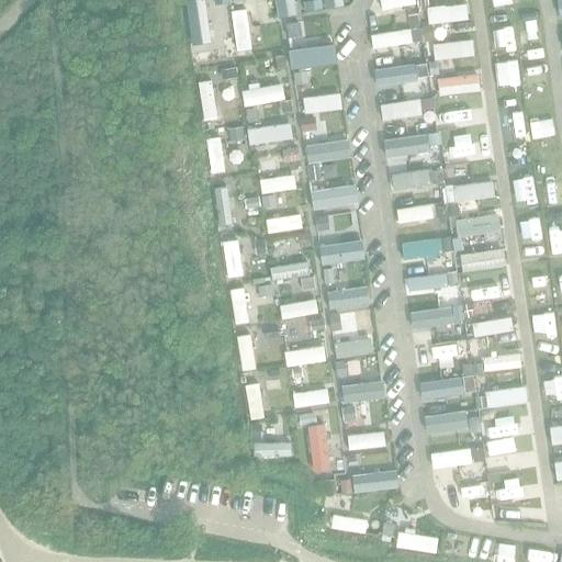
[(292,0),(277,0),(279,14),(294,13),(292,0)]
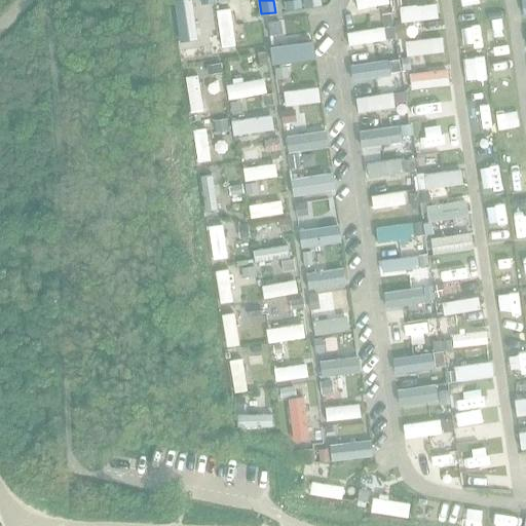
[(387,0),(354,0),(357,9),(388,4),(387,0)]
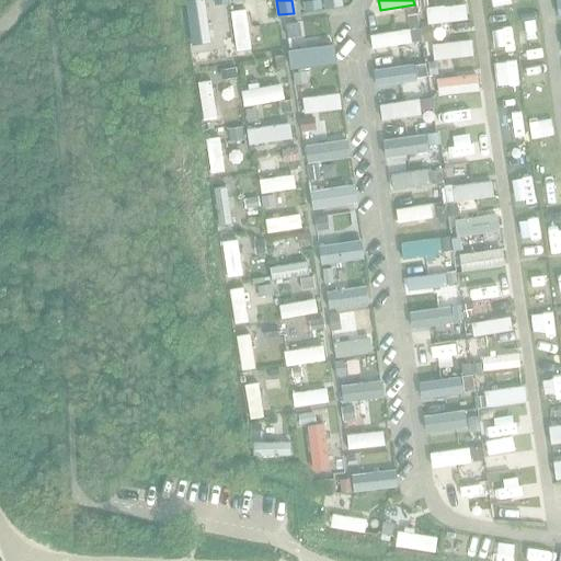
[(425,9),(427,24),(467,20),(466,4),(425,9)]
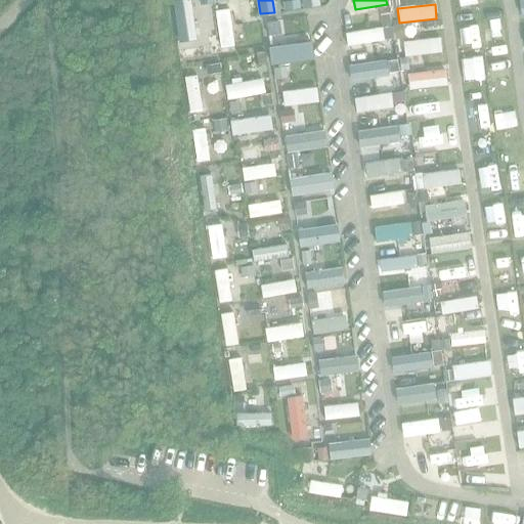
[(215,11),(220,47),(234,45),(229,9),(215,11)]
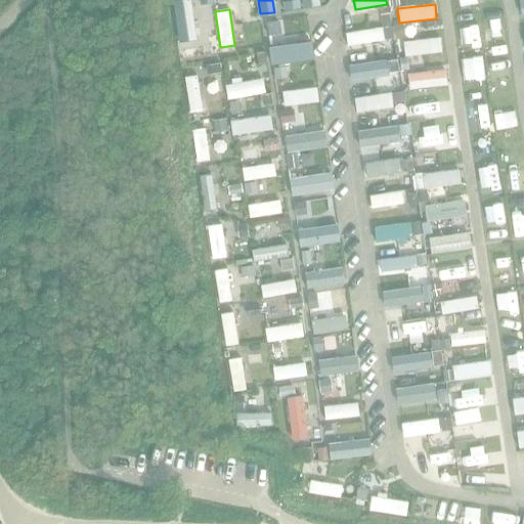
[(197,58),(191,25),(177,27),(183,60),(197,58)]
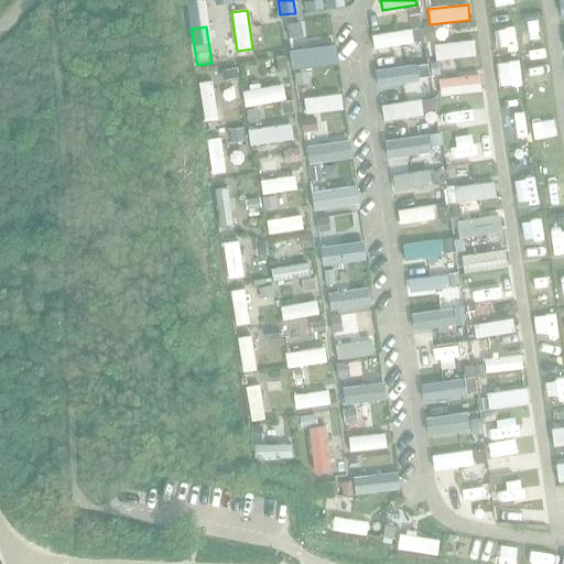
[(409,30),(370,36),(372,50),(410,43),(409,30)]
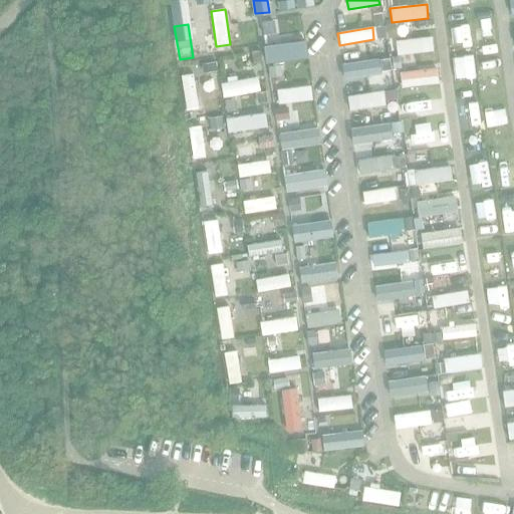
[(432,37),(396,41),(397,55),(433,51),(432,37)]
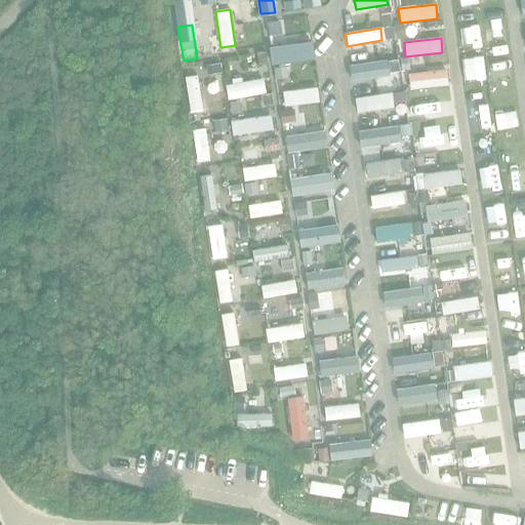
[(275,64),(309,59),(308,45),(273,49),(275,64)]
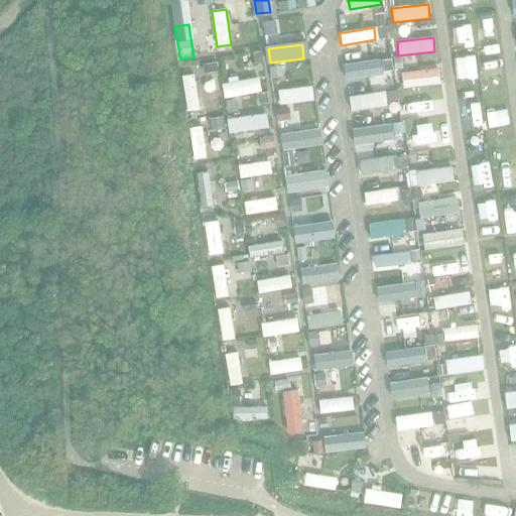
[(383,73),(382,58),(345,65),(347,78),(383,73)]
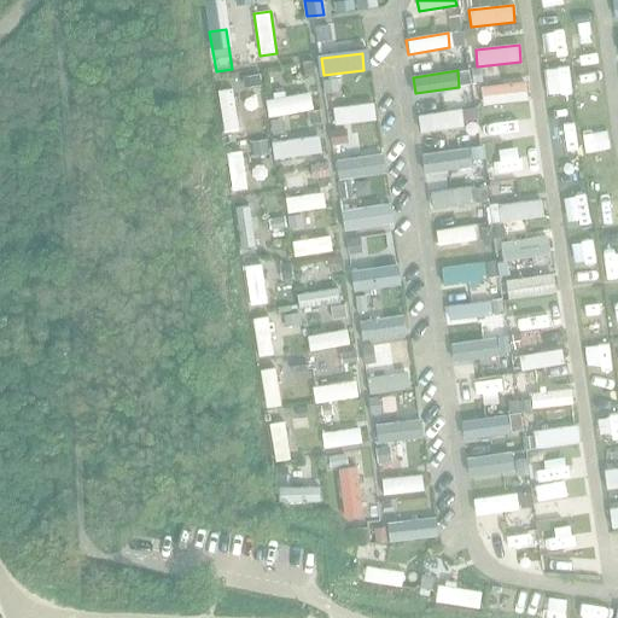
[(526,100),(525,82),(481,87),(483,105),(526,100)]
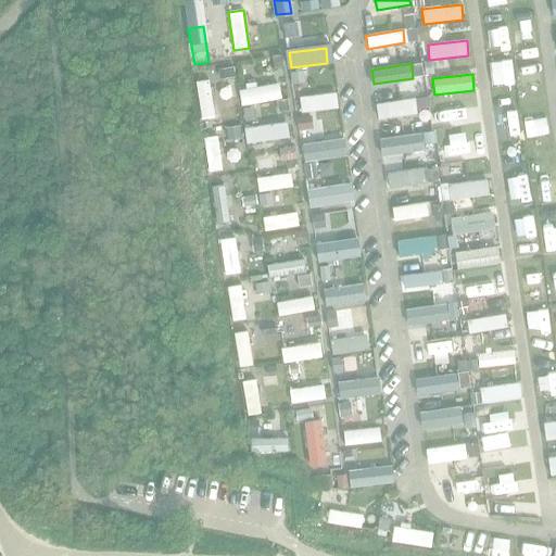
[(209,79),(196,81),(202,118),(214,116),(209,79)]
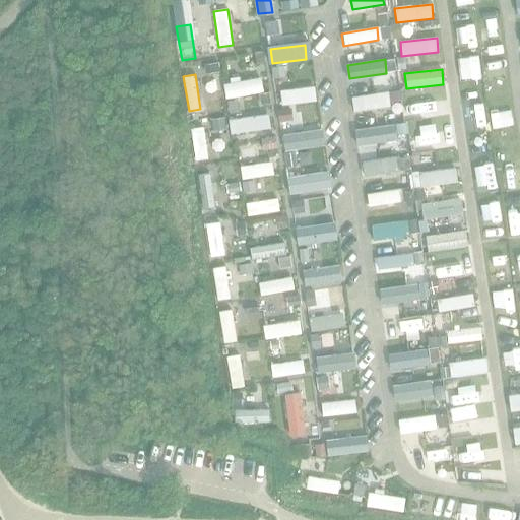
[(264,92),(262,78),(223,84),(225,99),(264,92)]
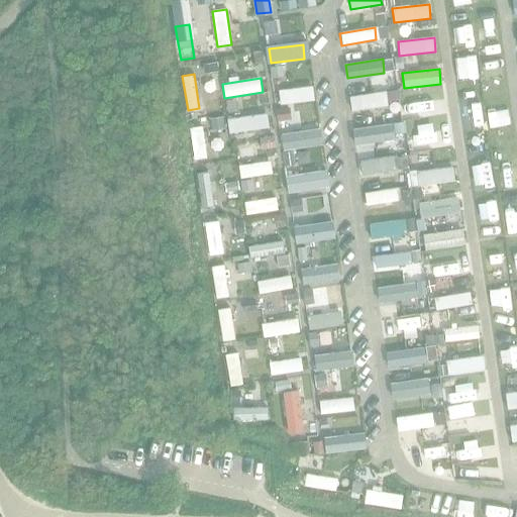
[(280,104),(314,100),(312,86),(278,91),(280,104)]
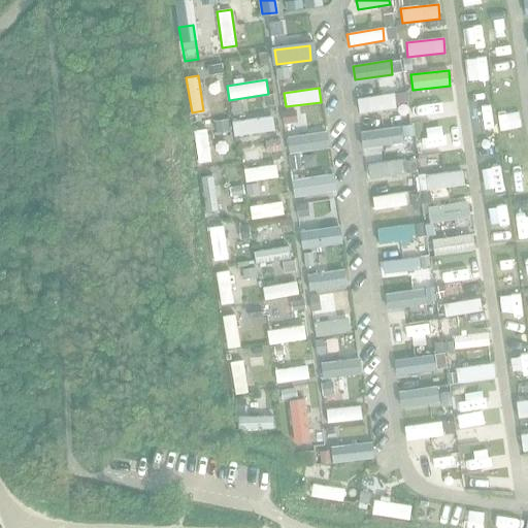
[(360,110),(395,106),(393,93),(359,98),(360,110)]
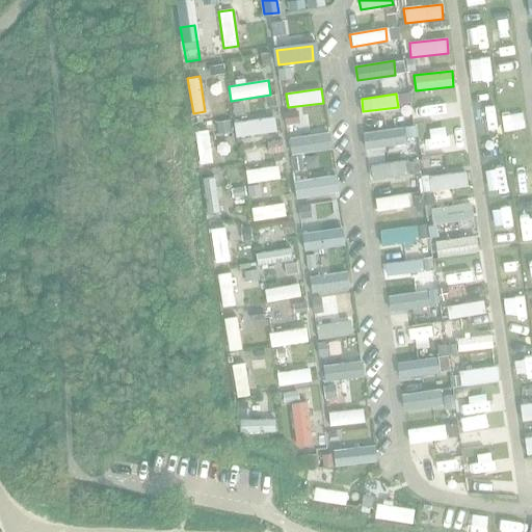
[(458,106),(421,110),(423,124),(459,118),(458,106)]
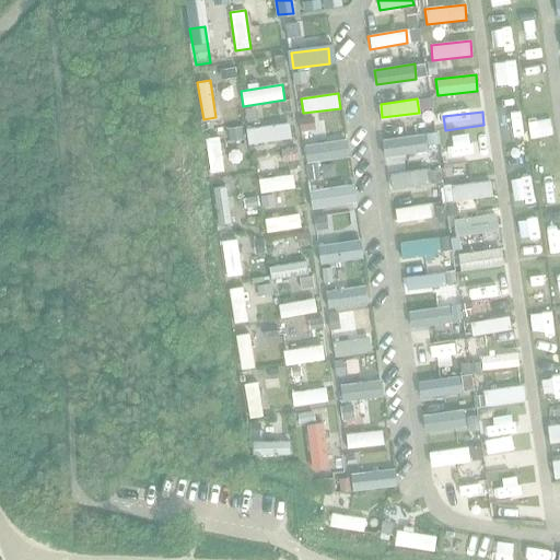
[(248,146),(283,140),(281,126),(247,131),(248,146)]
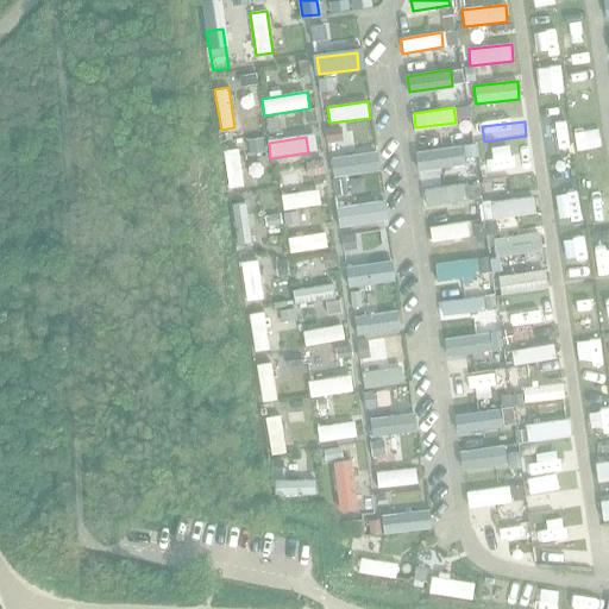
[(419,152),(421,169),(460,163),(458,146),(419,152)]
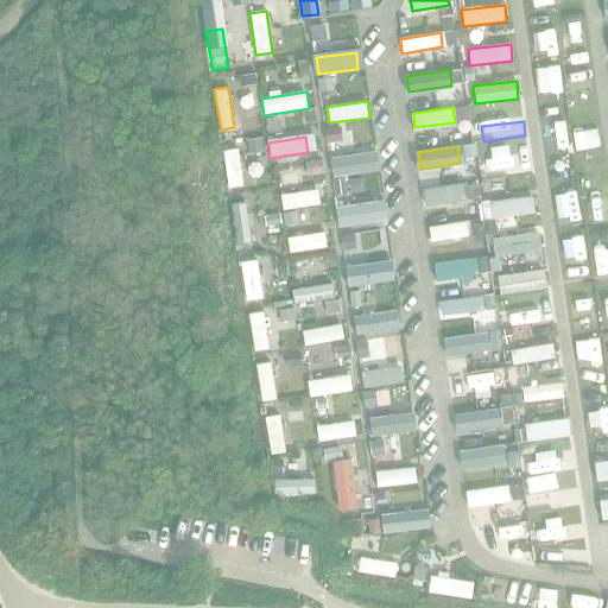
[(238,149),(223,150),(228,188),(244,187),(238,149)]
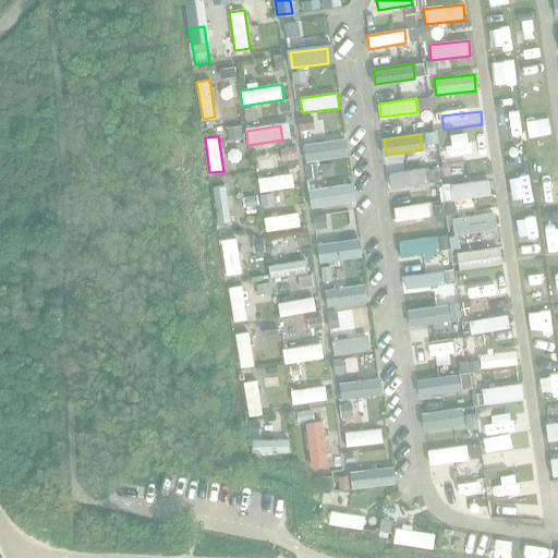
[(339,144),(302,148),(304,161),(341,157),(339,144)]
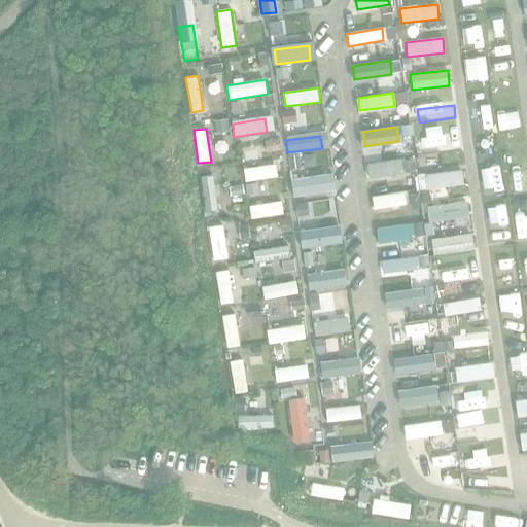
[(459,139),(422,144),(424,157),(461,151),(459,139)]
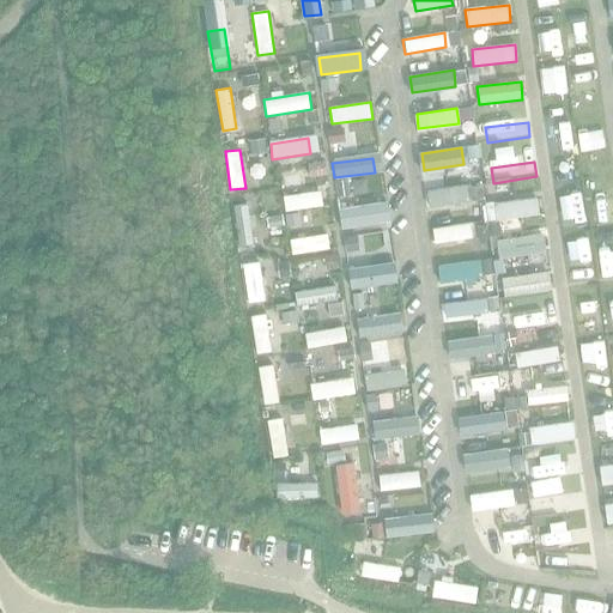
[(469,202),(467,186),(426,192),(429,208),(469,202)]
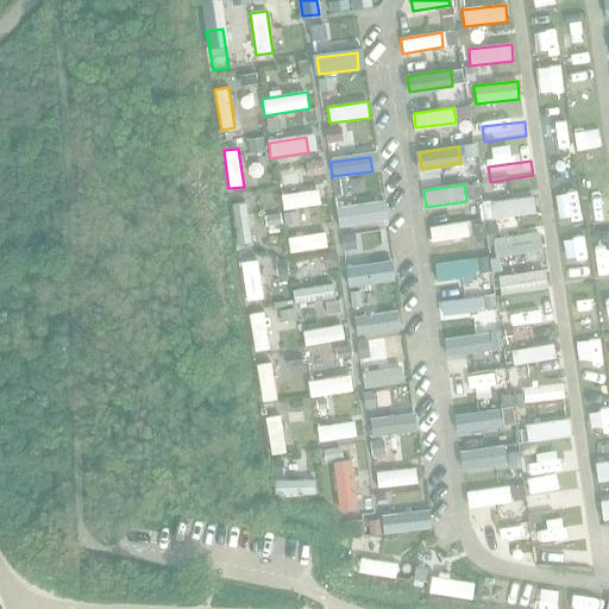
[(283,211),(321,205),(318,189),(281,195),(283,211)]
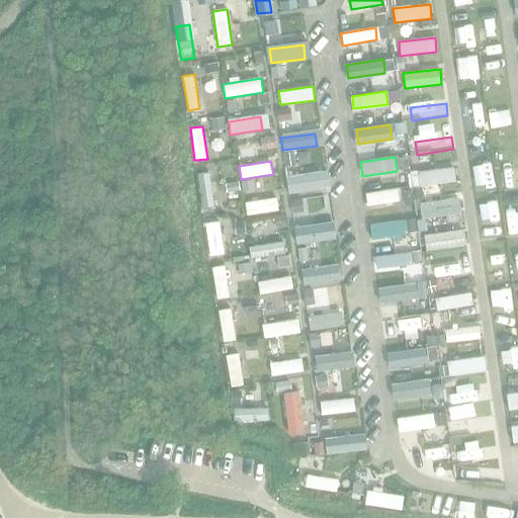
[(419,186),(455,181),(454,167),(417,172),(419,186)]
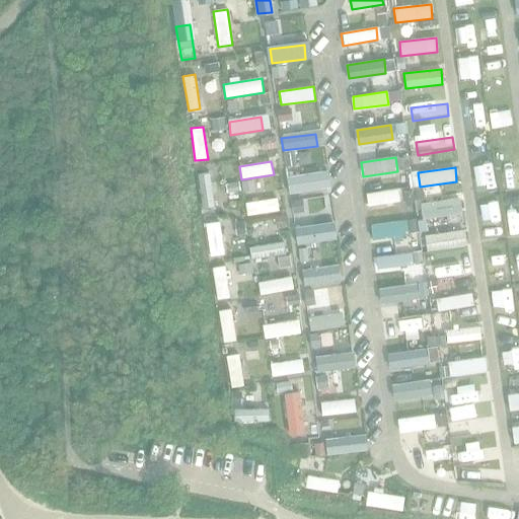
[(210,172),(198,174),(202,209),(214,207),(210,172)]
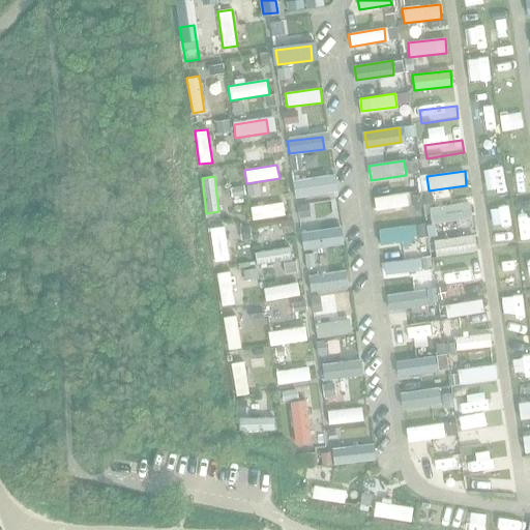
[(329,195),(327,182),(295,186),(296,199),(329,195)]
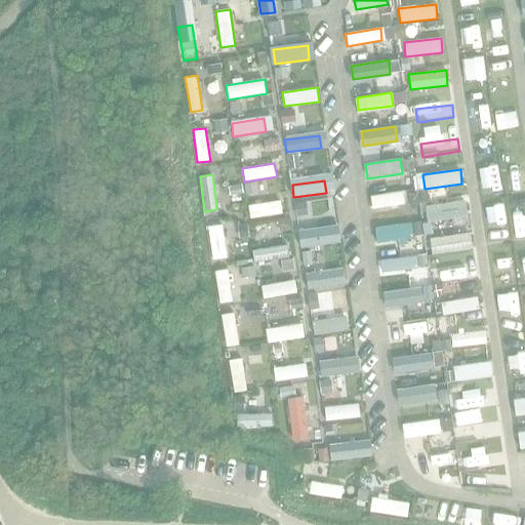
[(372,208),(404,204),(402,192),(370,196),(372,208)]
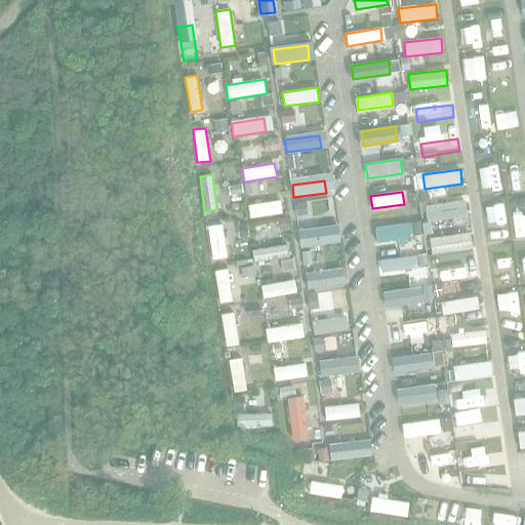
[(248,205),(250,218),(282,213),(280,200),(248,205)]
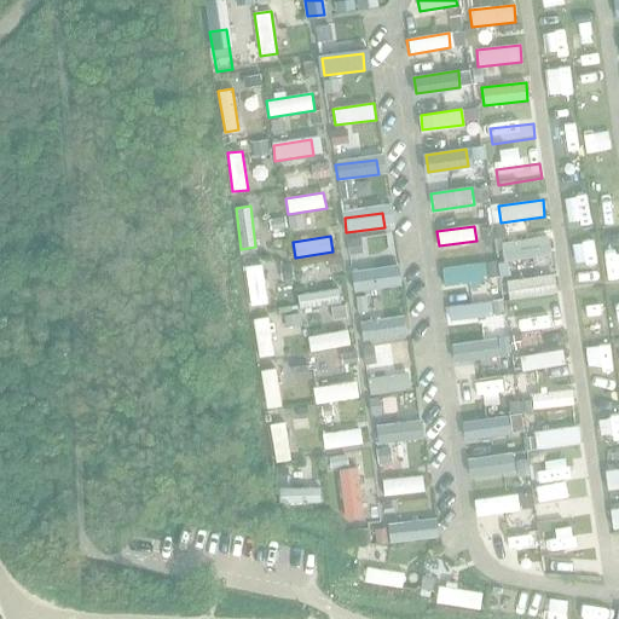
[(508,246),(510,260),(550,254),(549,239),(508,246)]
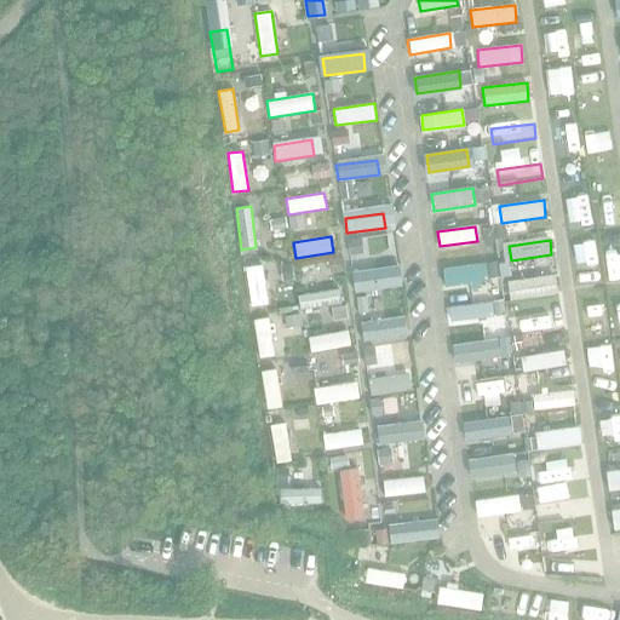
[(442,269),(445,283),(487,279),(486,263),(442,269)]
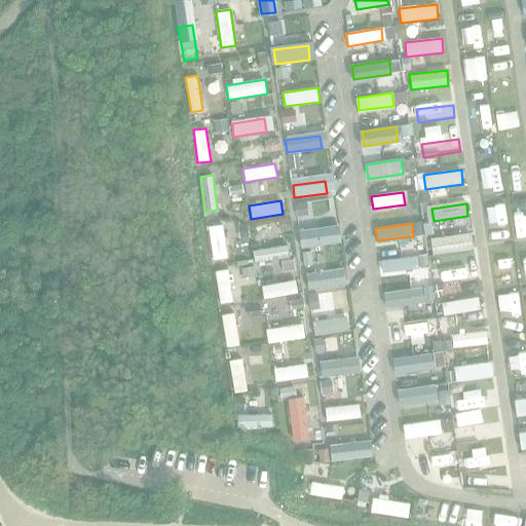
[(213,260),(226,258),(222,225),(209,227),(213,260)]
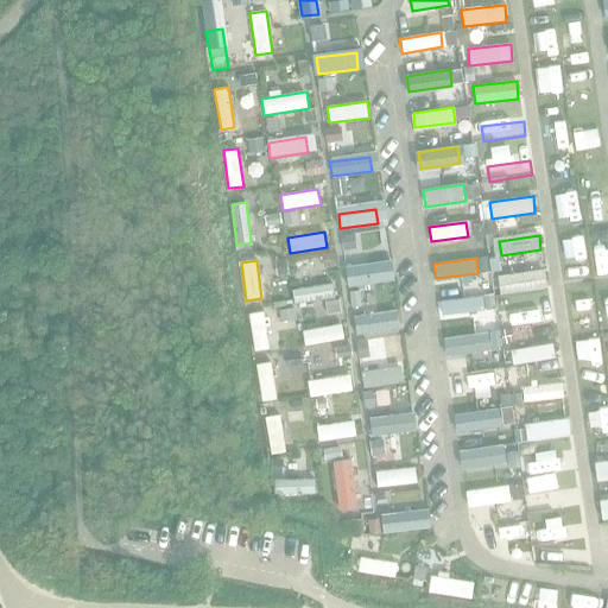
[(347,270),(349,285),(388,280),(387,264),(347,270)]
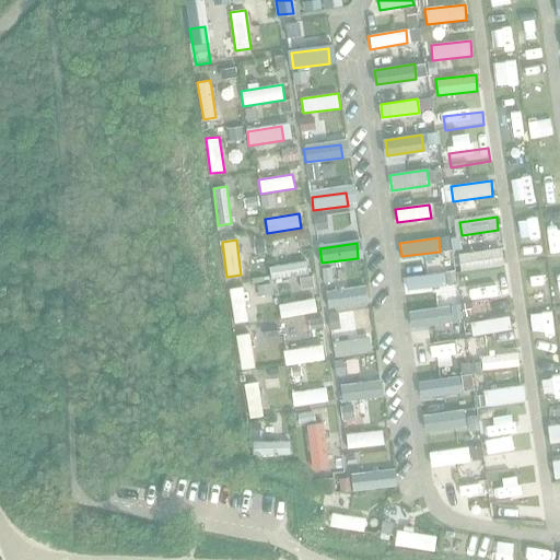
[(500,252),(462,258),(464,272),(503,266),(500,252)]
